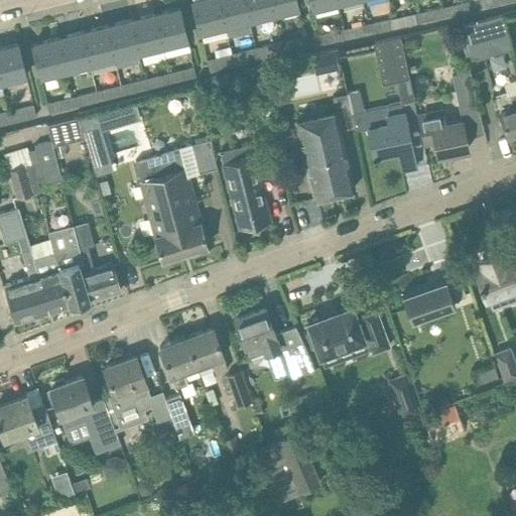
[(191,0),(200,32),(225,26),(218,0),(191,0)]
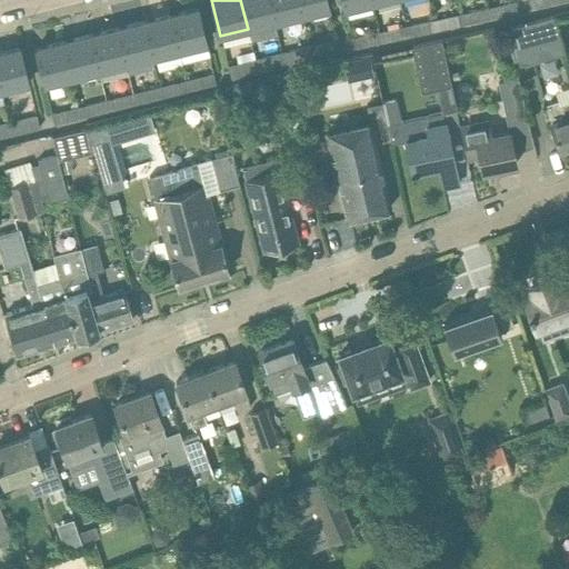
[(240,0),(248,29),(275,22),(268,0),(240,0)]
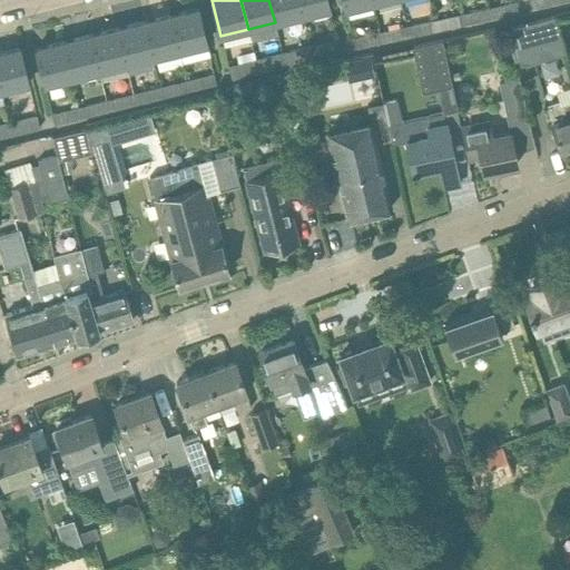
[(297,0),(268,0),(275,22),(302,16),(297,0)]
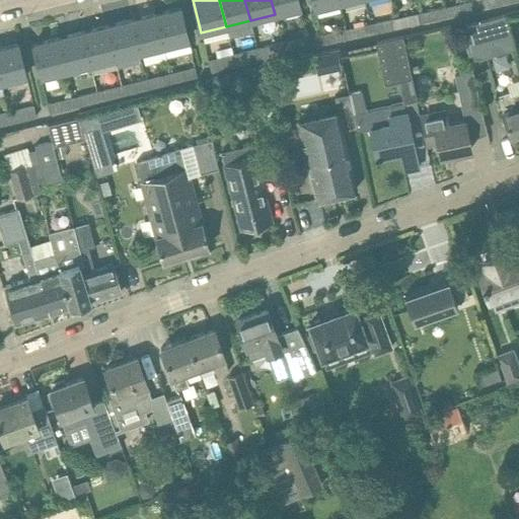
[(271,0),(275,14),(300,8),(297,0),(271,0)]
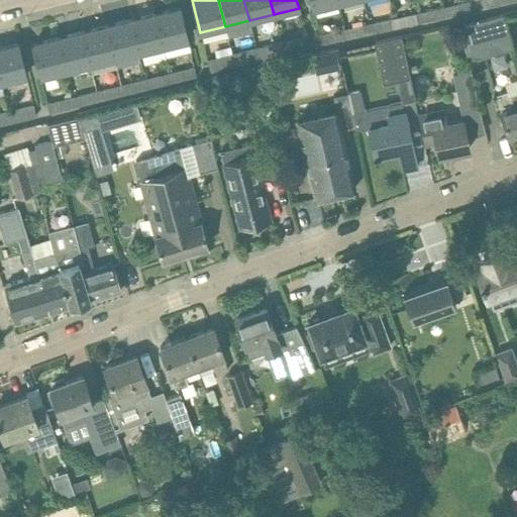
[(311,0),(313,9),(338,3),(336,0),(311,0)]
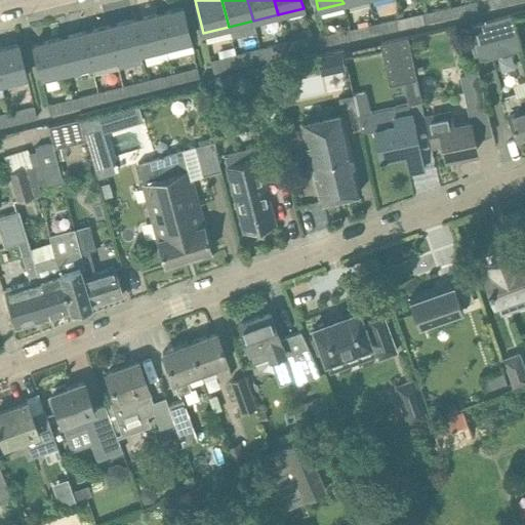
[(475,1),(450,6),(452,16),(477,11),(475,1)]
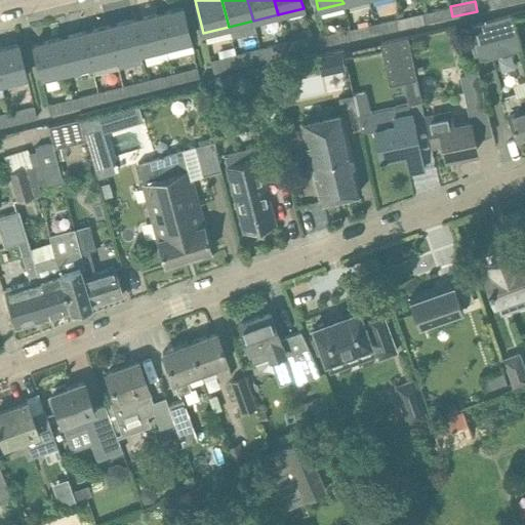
[(425,12),(427,23),(452,16),(450,6),(425,12)]
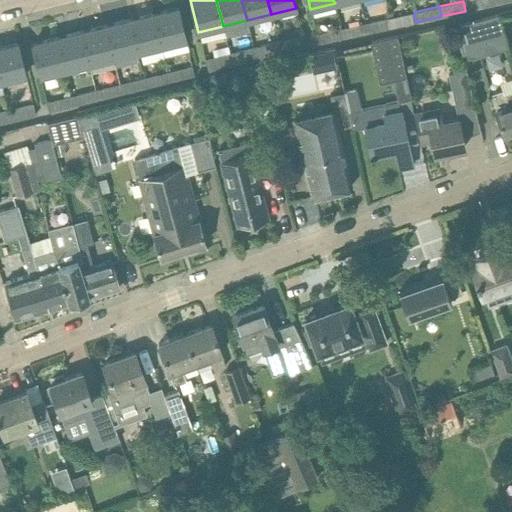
[(178,7),(153,13),(161,45),(186,39),(178,7)]
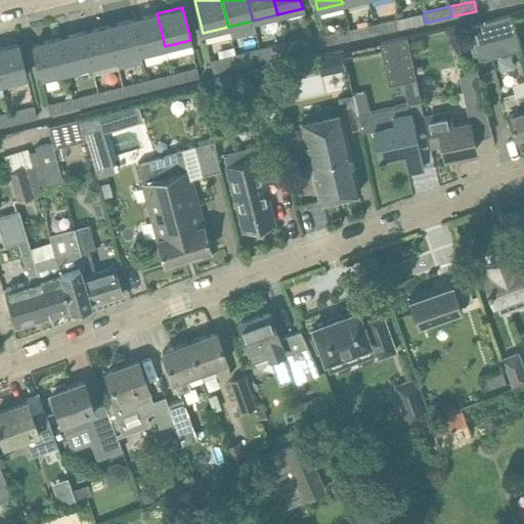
[(399,17),(401,28),(426,23),(424,12),(417,13),(416,9),(406,11),(407,16),(399,17)]
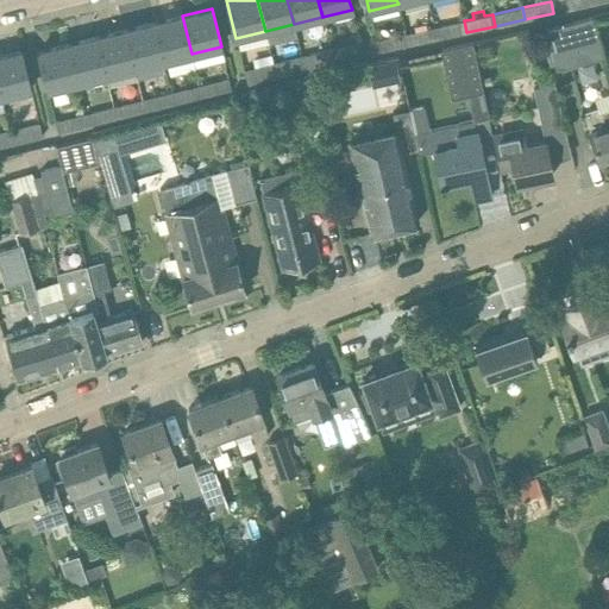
[(163,61),(192,54),(182,16),(154,23),(163,61)]
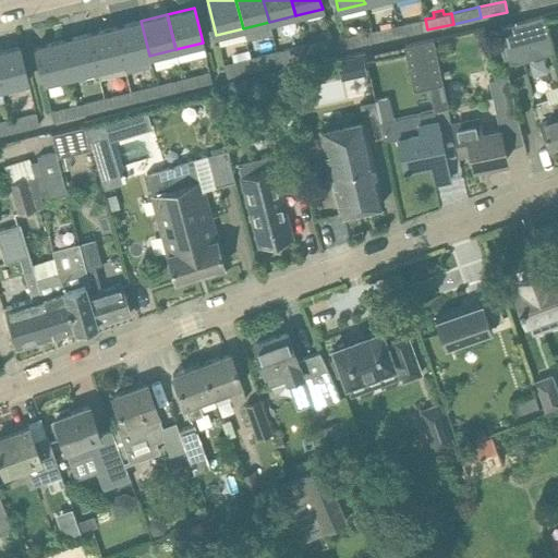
[(505,64),(552,52),(542,15),(495,28),(505,64)]
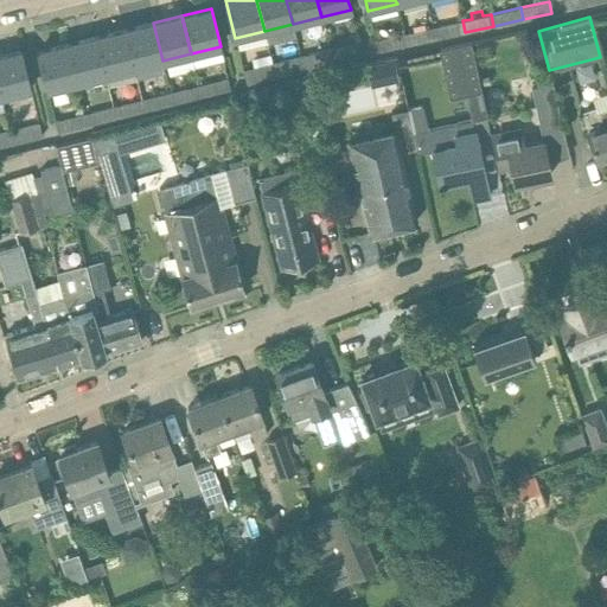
[(435,39),(465,32),(462,20),(433,27),(435,39)]
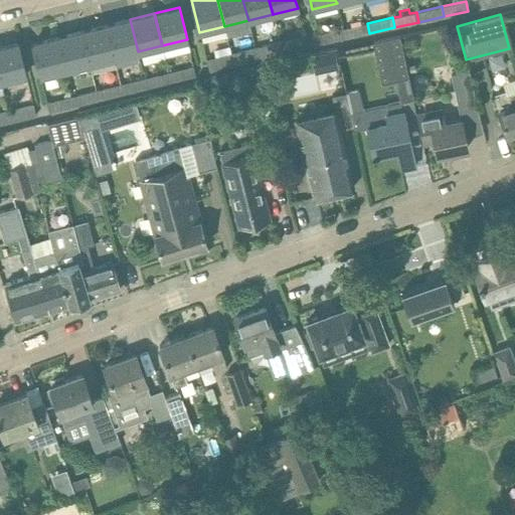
[(130,19),(106,25),(114,57),(138,51),(130,19)]
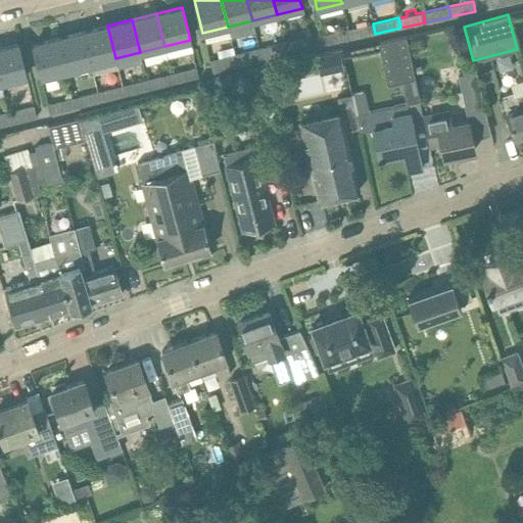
[(347,29),(349,39),(375,34),(373,24),(366,25),(366,20),(355,24),(357,27),(347,29)]
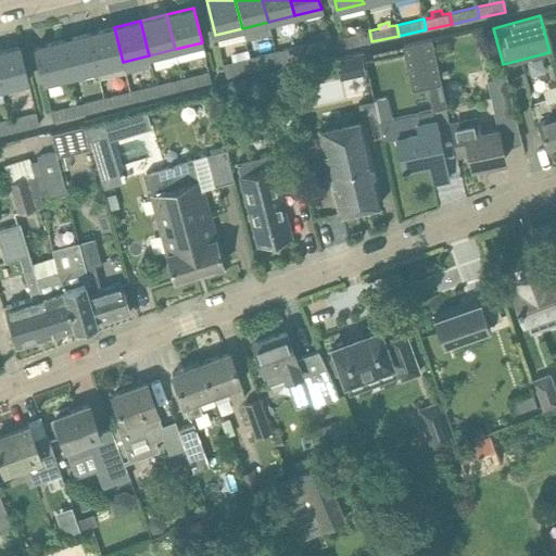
[(123,62),(114,27),(87,34),(97,68),(123,62)]
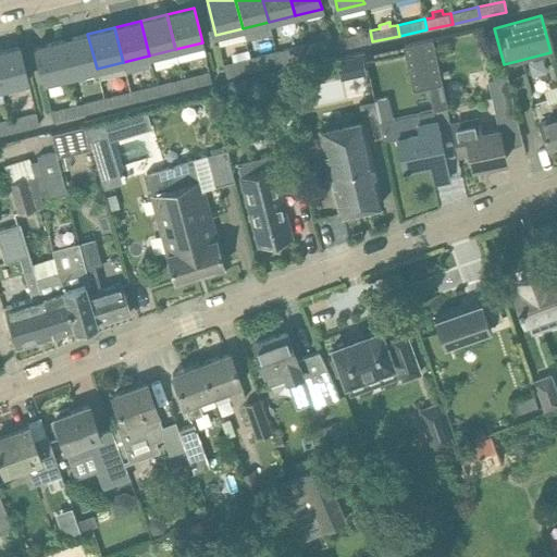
[(372,41),(370,31),(345,36),(347,47),(372,41)]
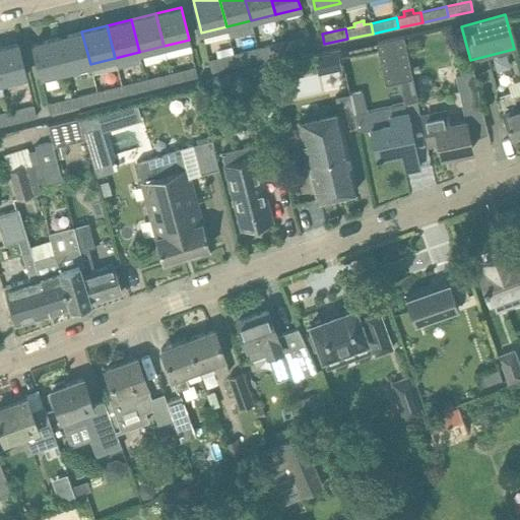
[(65,70),(90,64),(81,31),(57,38),(65,70)]
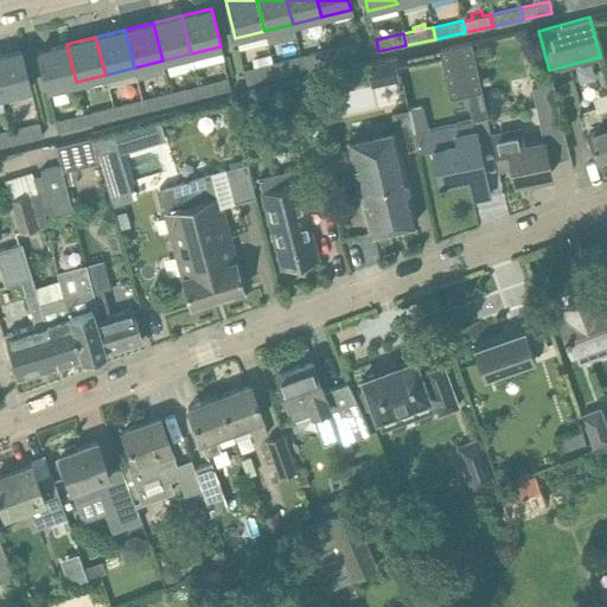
[(358,40),(330,48),(333,62),(362,55),(358,40)]
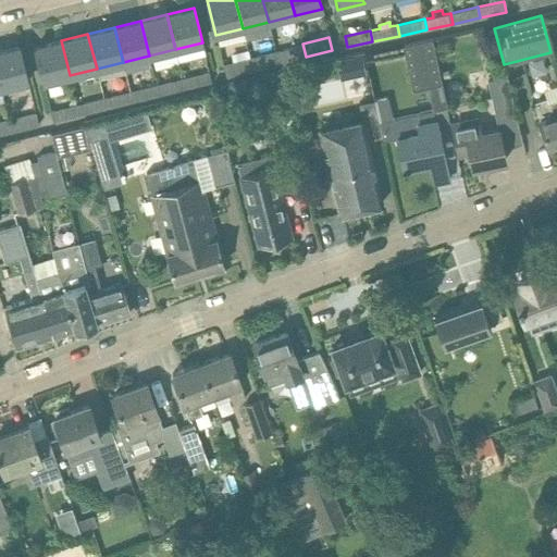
[(388,97),(376,100),(381,121),(380,121),(383,137),(384,139),(395,137),(403,168),(401,168),(403,172),(407,171),(407,170),(430,164),(434,183),(449,180),(441,140),(453,138),(450,124),(448,116),(432,39),(404,46),(415,89),(423,87),(428,86),(433,108),(393,118),(388,97)]
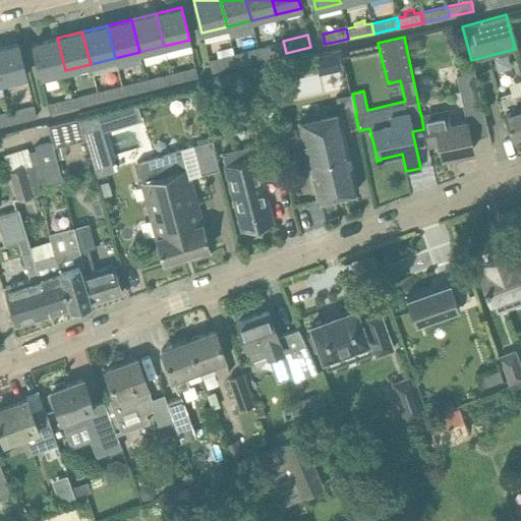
[(41,76),(65,70),(57,38),(33,44),(41,76)]
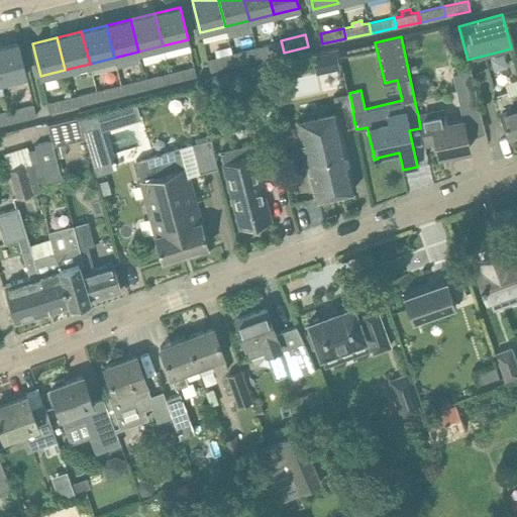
[(259,59),(284,53),(281,40),(255,47),(259,59)]
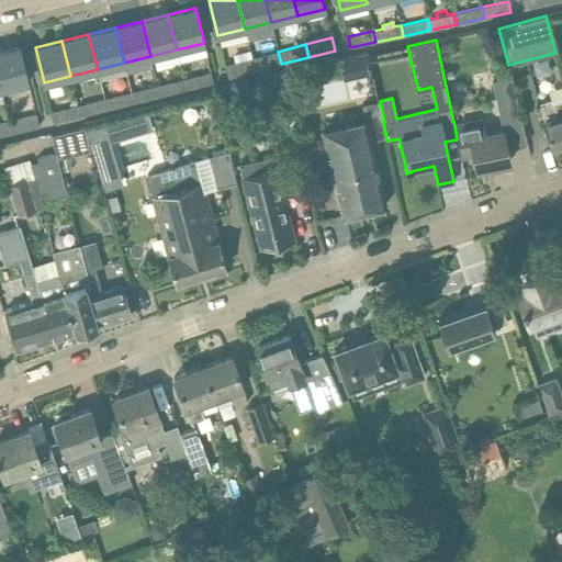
[(19,46),(0,51),(0,83),(1,89),(27,82),(19,46)]
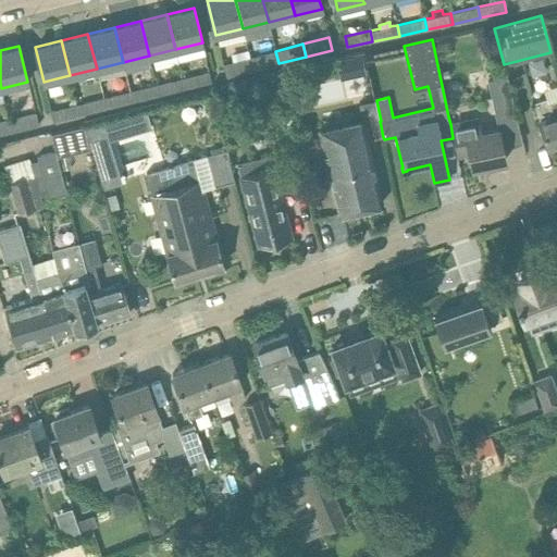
[(226,77),(252,70),(249,58),(247,50),(231,53),(233,61),(223,64),(226,77)]
